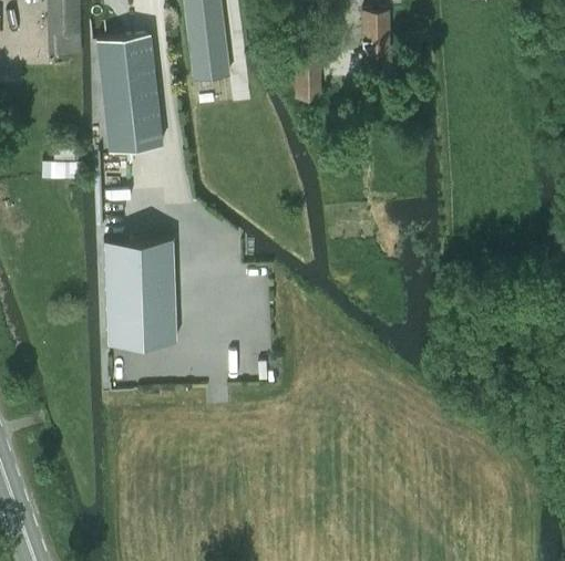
[(48,0),(50,58),(81,56),(80,0),(48,0)]
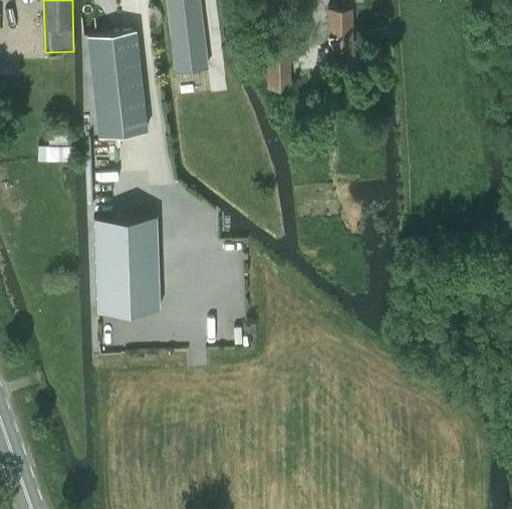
[(200,0),(166,0),(176,74),(209,70),(200,0)]
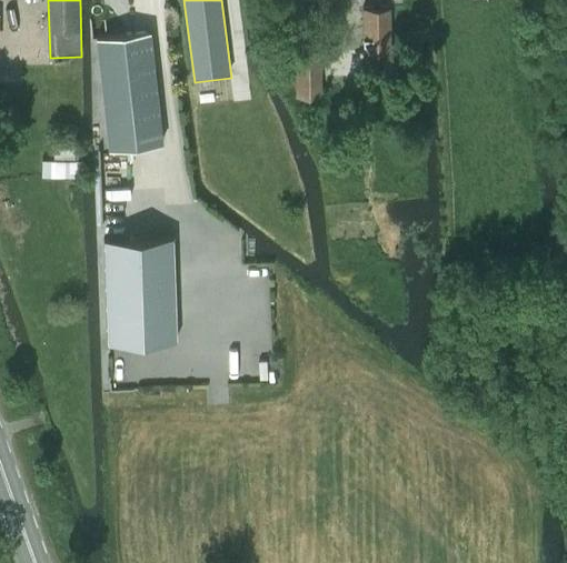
[(391,13),(364,13),(364,58),(393,58),(391,13)]
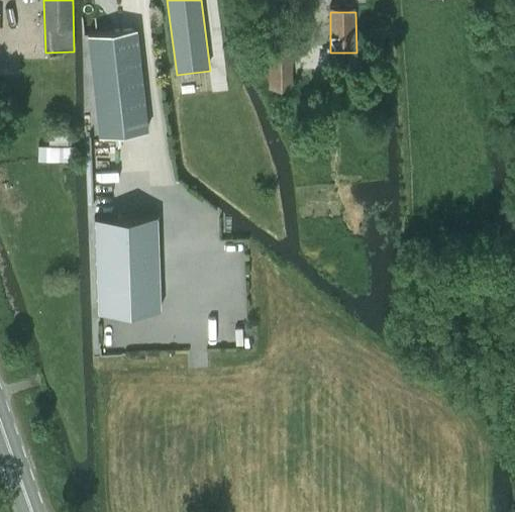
[(137,32),(89,37),(100,139),(148,133),(137,32)]
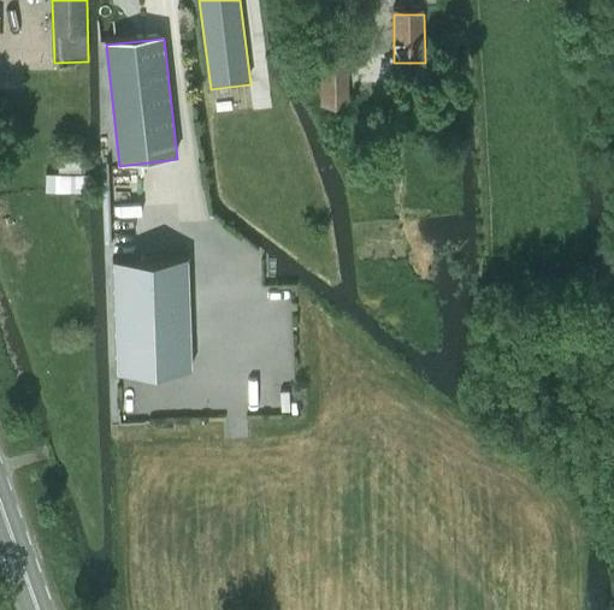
[(349,111),(348,61),(322,63),(322,111),(349,111)]
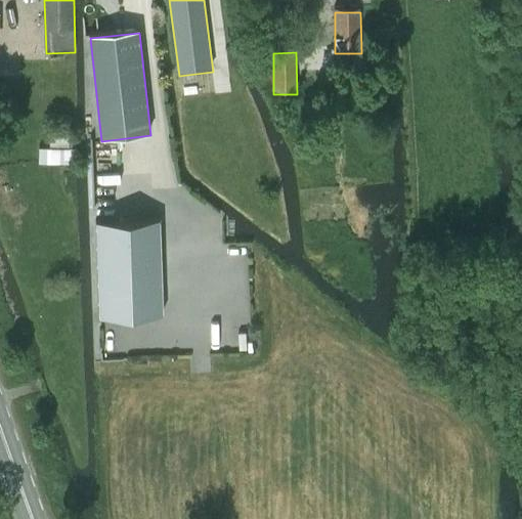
[(39,167),(74,169),(77,169),(78,153),(75,153),(74,153),(50,152),(40,152),(39,167)]
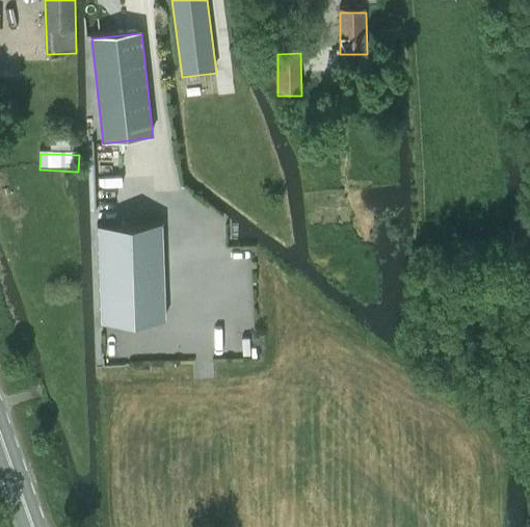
[(163,225),(98,228),(101,323),(166,321),(163,225)]
